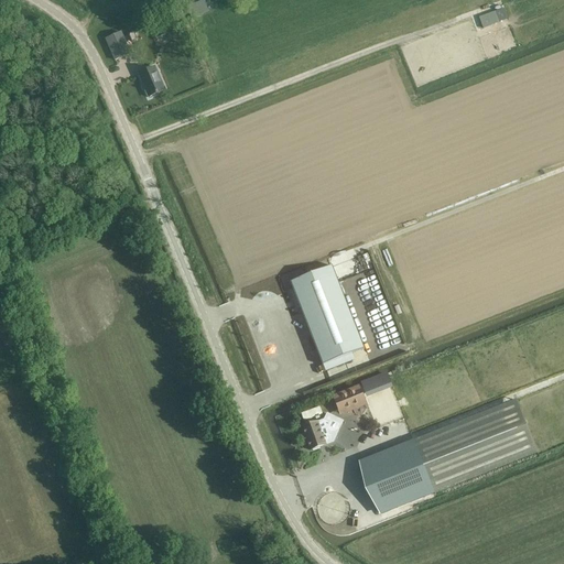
[(185,7),(192,19),(209,11),(204,0),(203,0),(199,2),(198,1),(185,7)]
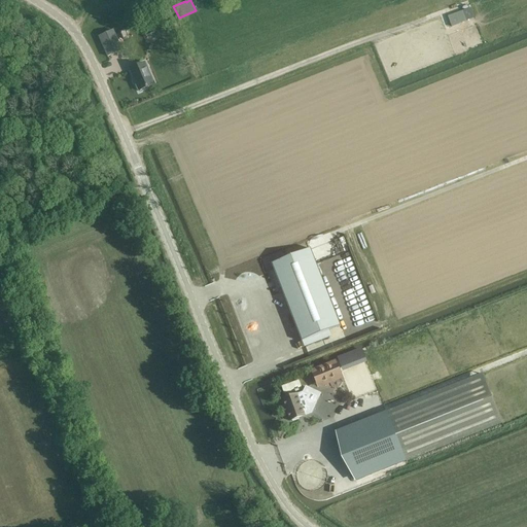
[(450,15),(454,26),(469,21),(466,9),(450,15)]
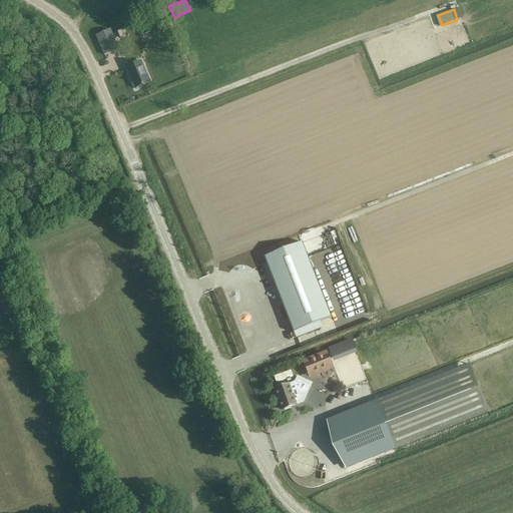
[(117,31),(120,38),(125,36),(122,29),(117,31)]
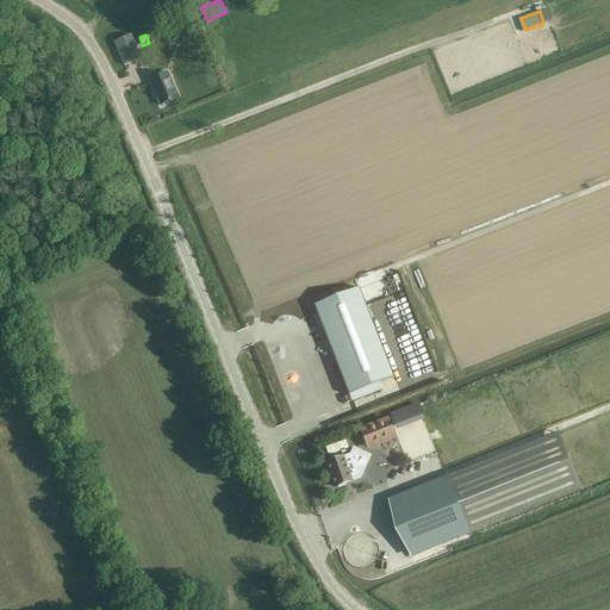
[(131,36),(114,43),(125,66),(141,58),(131,36)]
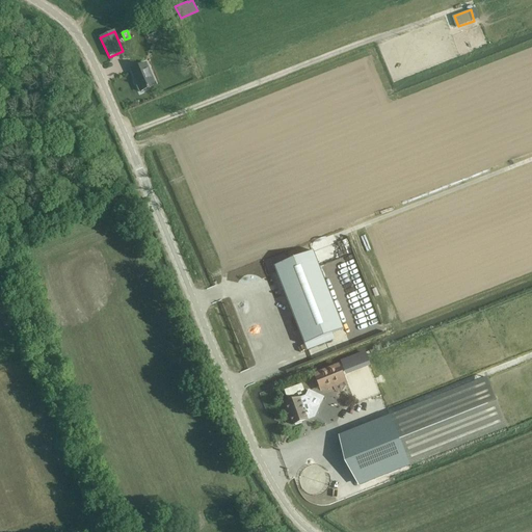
[(130,71),(140,92),(156,85),(147,63),(130,71)]
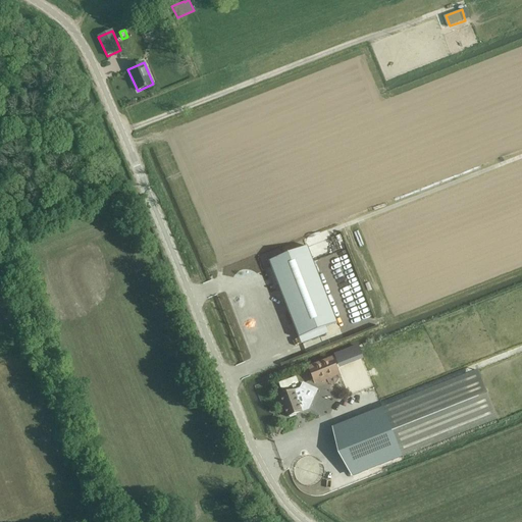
[(278,285),(299,337),(337,323),(308,246),(269,261),(271,268),(267,269),(274,286),(278,285)]
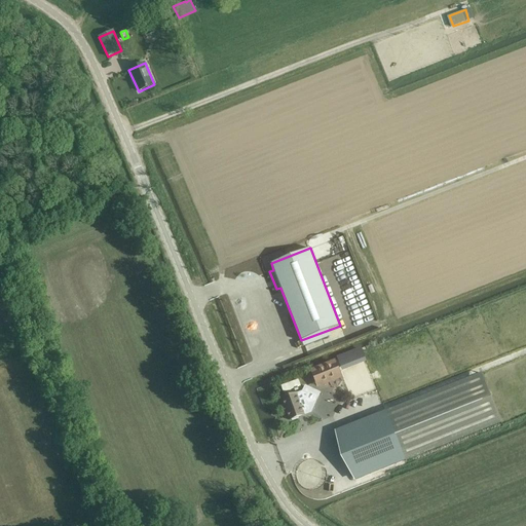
[(353,278),(361,276),(353,257),(346,260),(353,278)]
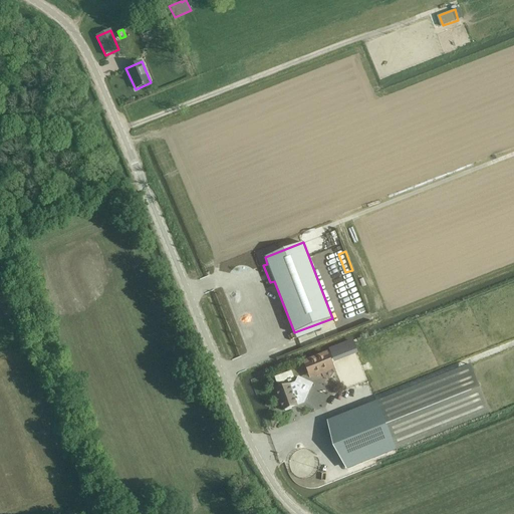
[(0,286),(0,307),(3,314),(11,311),(2,291),(0,286)]
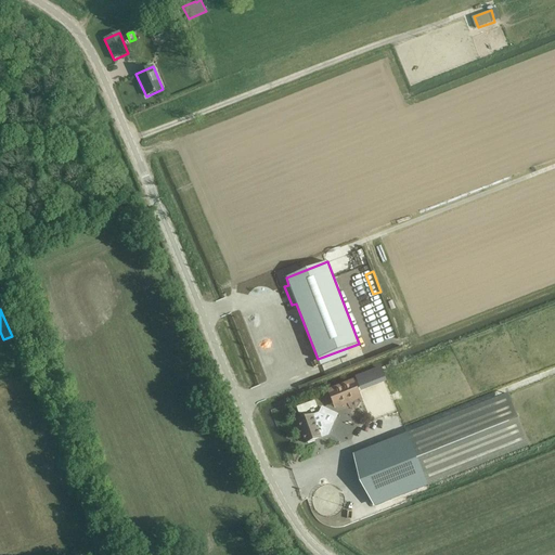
[(352,383),(330,391),(336,408),(359,399),(352,383)]
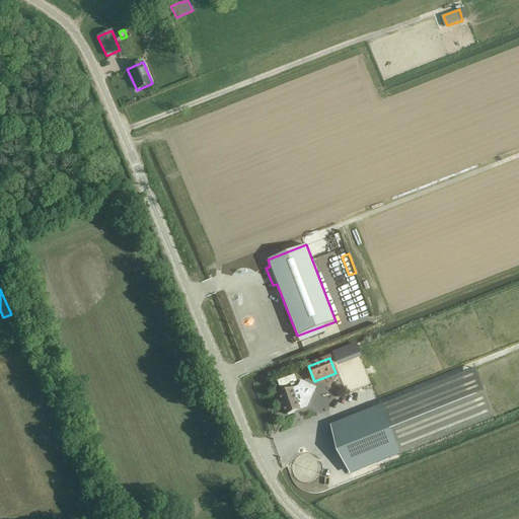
[(474,368),(331,426),(351,473),(494,418),(474,368)]
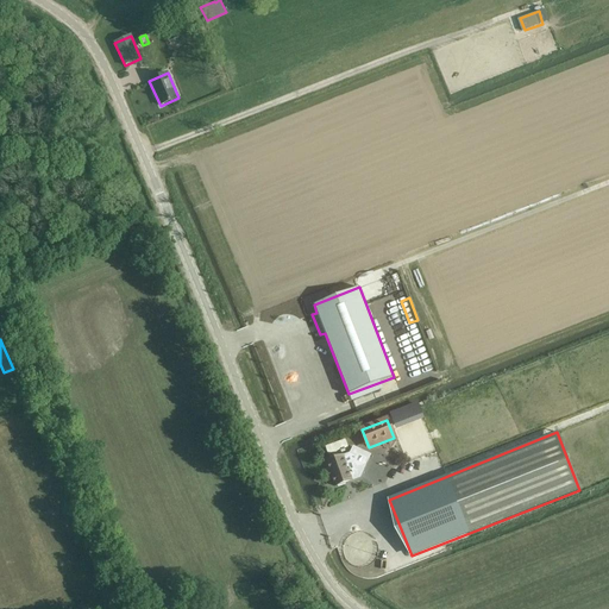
[(338,488),(344,485),(344,483),(352,479),(359,477),(360,472),(356,457),(350,454),(344,457),(344,456),(325,462),(334,487),(338,485),(338,488)]
